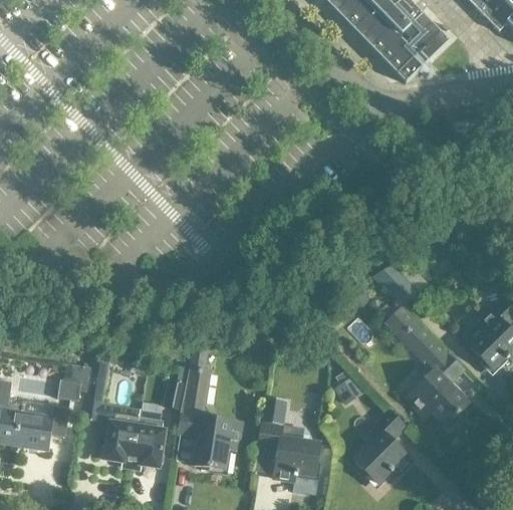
[(326,0),(406,81),(449,39),(410,0),(326,0)]
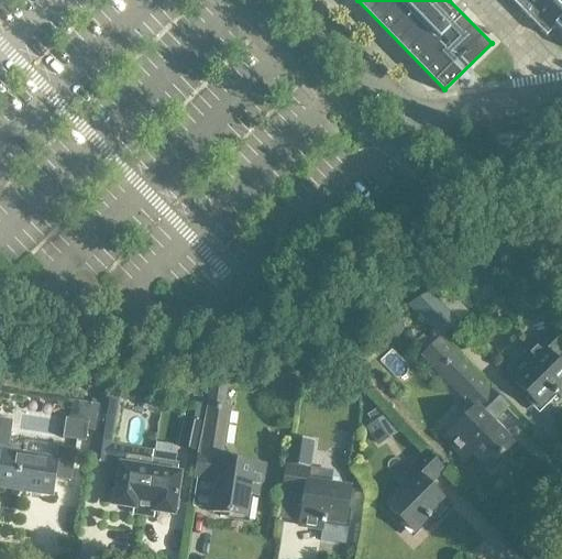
[(515,0),(538,23),(547,33),(555,24),(561,30),(561,0),(515,0)]
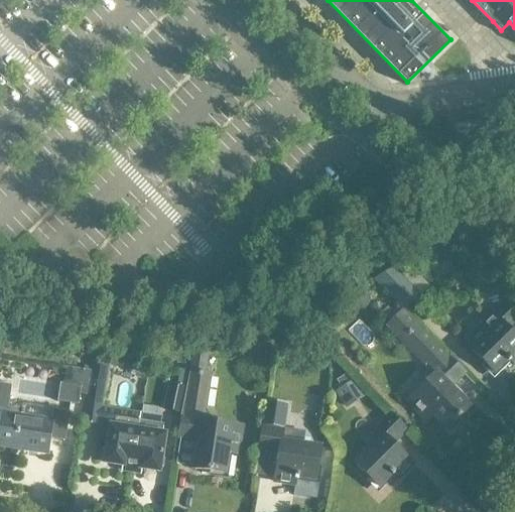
[(482,320),(466,336),(474,344),(472,347),(494,370),(507,358),(509,360),(511,357),(514,361),(514,333),(510,328),(514,322),(514,303),(507,295),(482,320)]
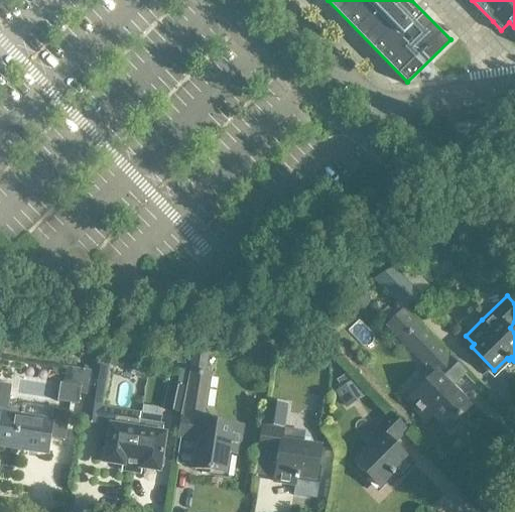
[(404,306),(386,323),(435,371),(408,398),(427,418),(434,411),(448,425),(471,404),(452,384),(466,370),(404,306)]
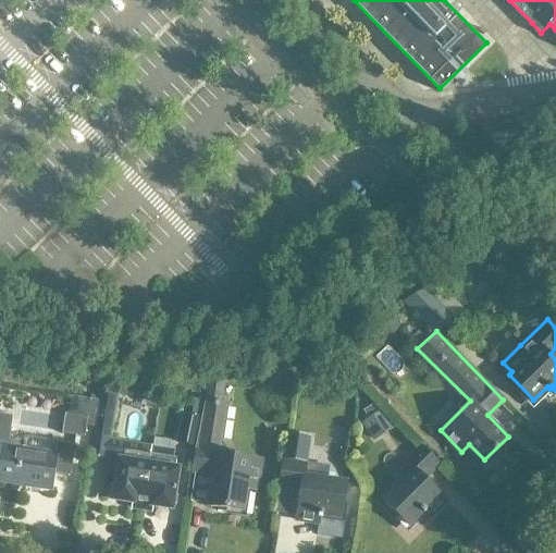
[(226,379),(210,377),(193,472),(215,476),(211,504),(244,508),(247,487),(258,489),(262,458),(231,454),(231,449),(223,438),(229,398),(224,397),(226,379)]
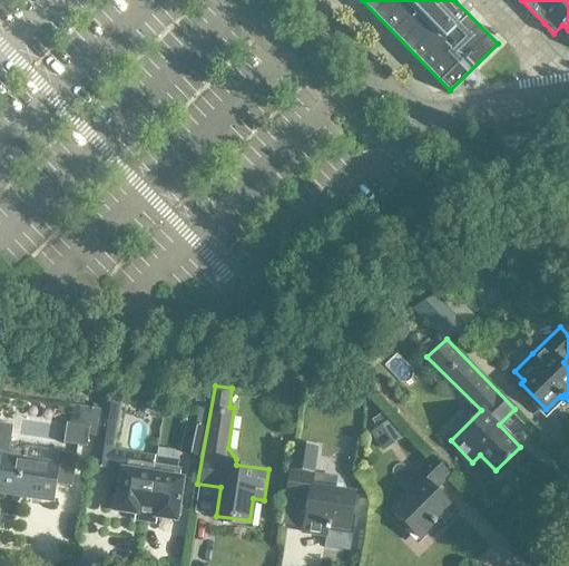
[(104,398),(94,464),(124,468),(117,508),(147,514),(154,472),(155,464),(157,454),(113,446),(120,400),(104,398)]
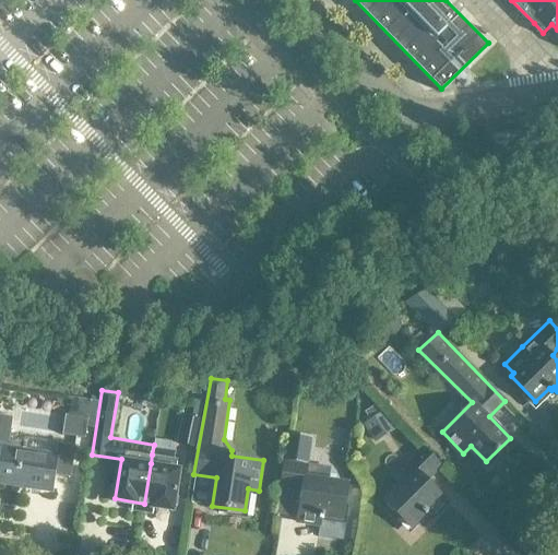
[(368,415),(361,421),(374,439),(395,425),(382,406),(378,410),(372,401),(363,408),(368,415)]
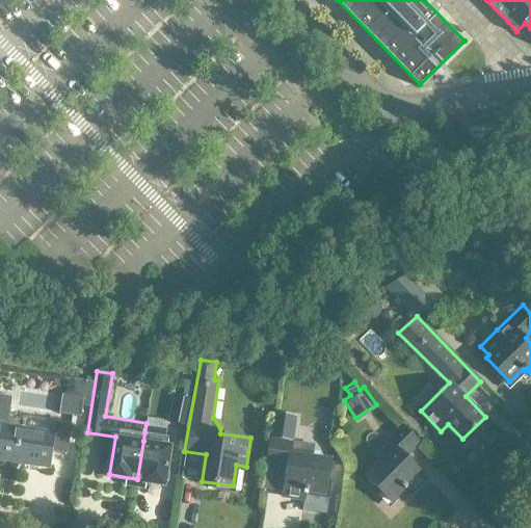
[(0,392),(0,441),(1,442),(0,445),(0,456),(50,465),(52,449),(68,451),(73,422),(56,419),(54,430),(21,425),(22,418),(8,416),(12,394),(0,392)]
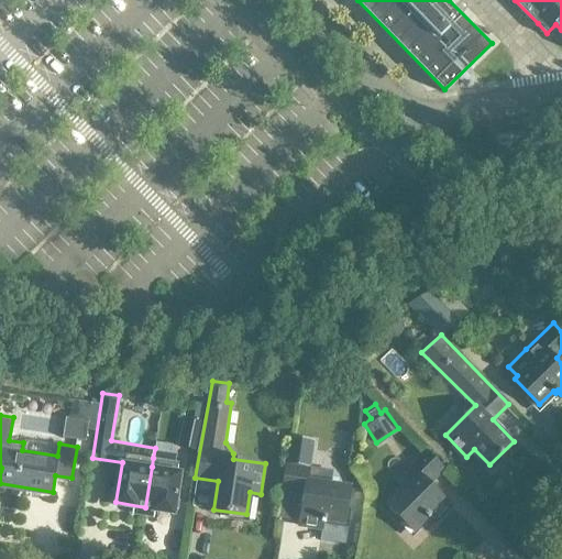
[(197,446),(202,422),(187,418),(182,442),(197,446)]
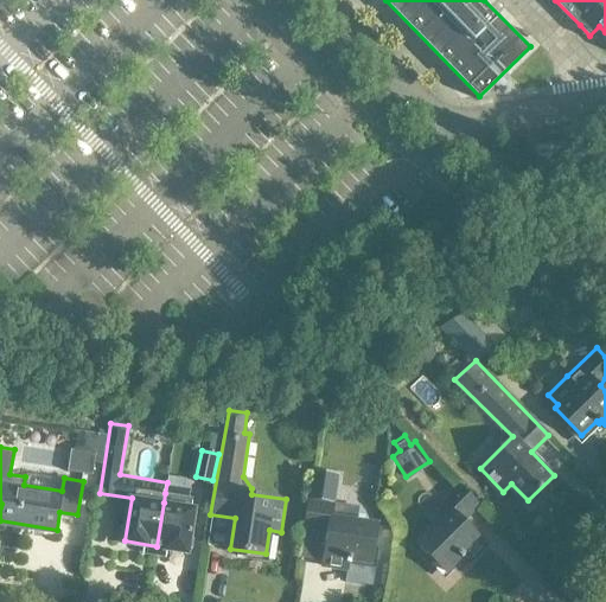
[(310,498),(330,500),(333,478),(313,475),(310,498)]
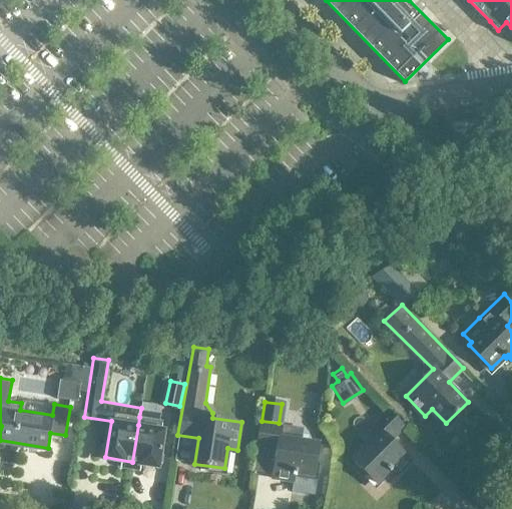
[(396,473),(410,459),(391,439),(406,425),(388,407),(372,422),(381,431),(354,458),(376,481),(388,469),(390,471),(392,469),(396,473)]
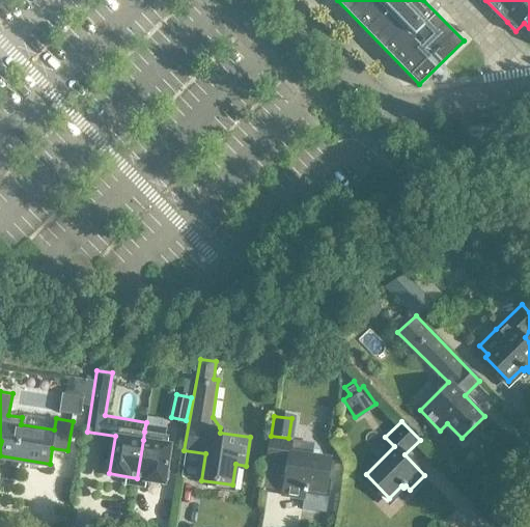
[(144,432),(137,478),(164,482),(170,444),(166,444),(167,435),(144,432)]
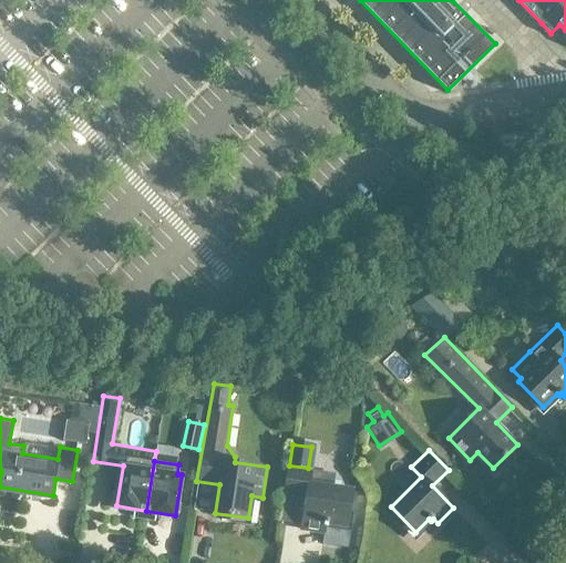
[(308,468),(289,466),(285,492),(308,497),(304,526),(326,530),(323,541),(350,544),(352,524),(349,524),(353,489),(311,482),(314,469),(308,468)]
